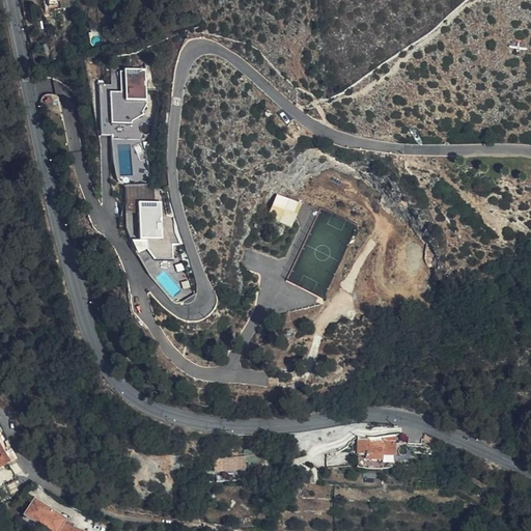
[(111,84),(98,85),(101,137),(110,136),(111,141),(148,139),(144,70),(110,72),(111,84)]
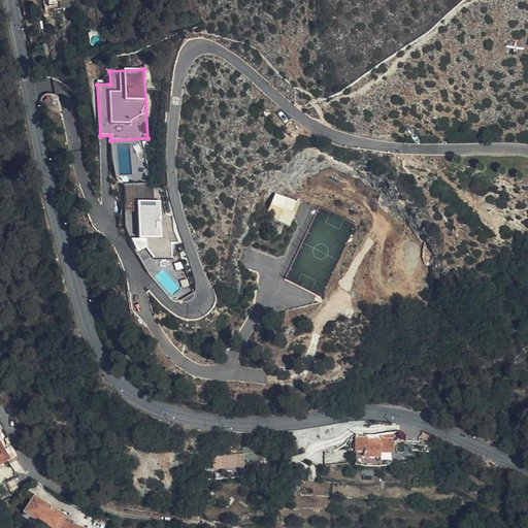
[(278,191),(267,215),(291,225),(301,201),(278,191)]
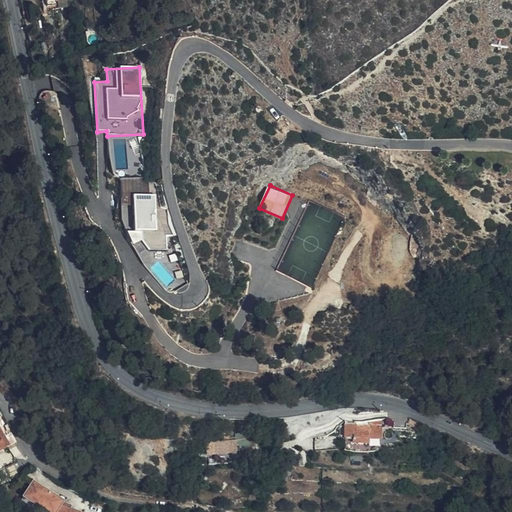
[(156,231),(155,195),(134,196),(135,232),(127,232),(133,245),(142,241),(142,231),(156,231)]
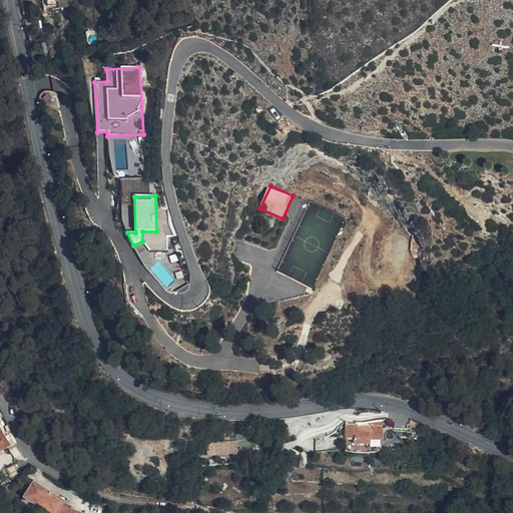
[(16,444),(1,416),(0,416),(0,441),(4,450),(7,449),(16,444)]
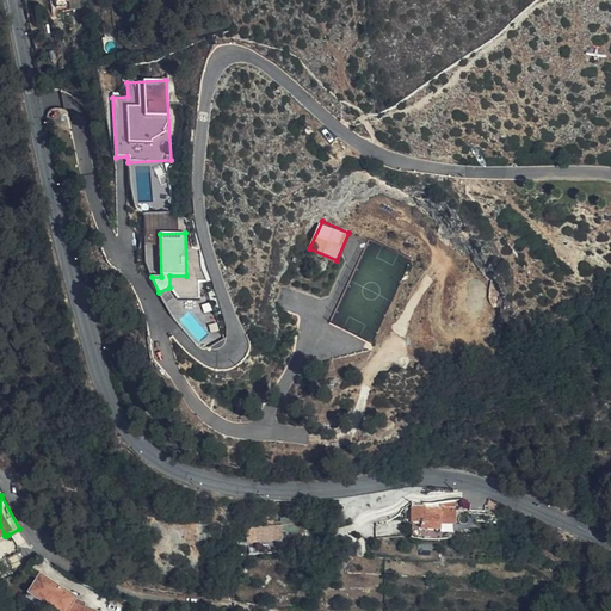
[(454,520),(455,506),(455,503),(430,501),(430,505),(412,505),(413,522),(454,520)]
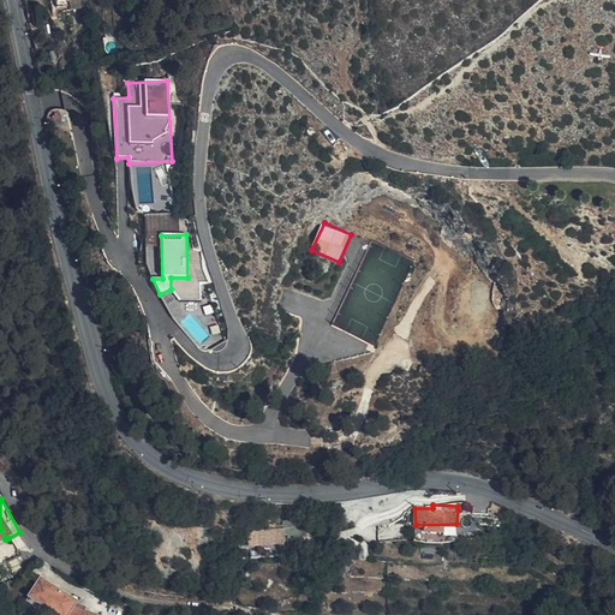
[(457,524),(416,525),(416,536),(457,536),(457,524)]
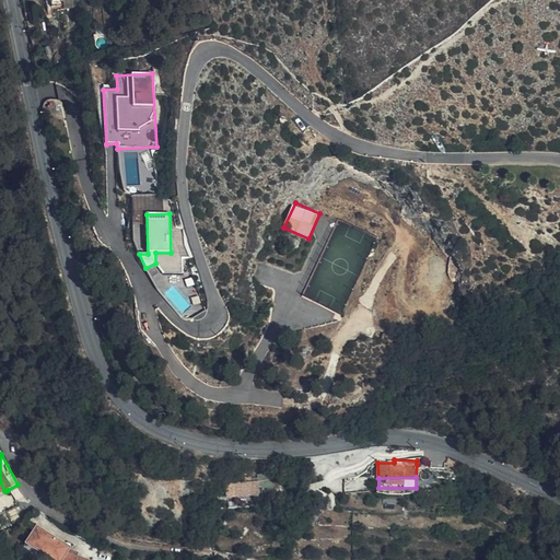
[(260,480),(226,482),(228,497),(261,494),(260,480)]
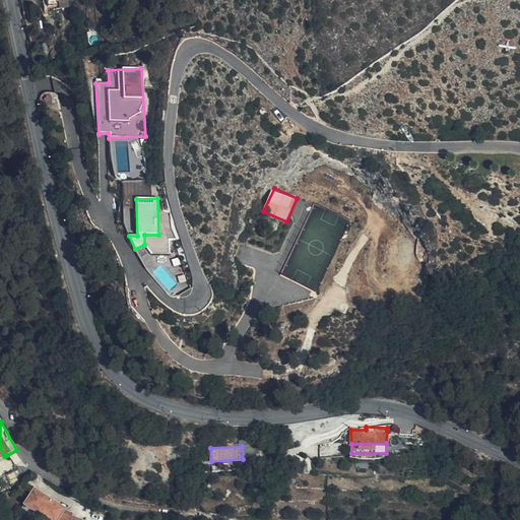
[(31,492),(24,503),(36,511),(34,513),(45,519),(73,519),(66,517),(68,513),(61,509),(31,492)]
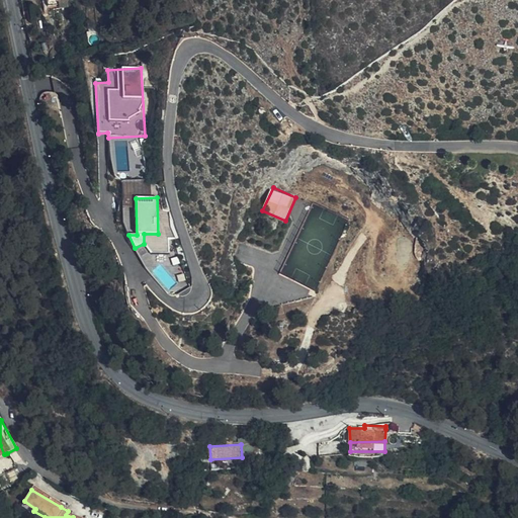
[(35,509),(24,501),(19,508),(34,517),(45,517),(33,511),(35,509)]
